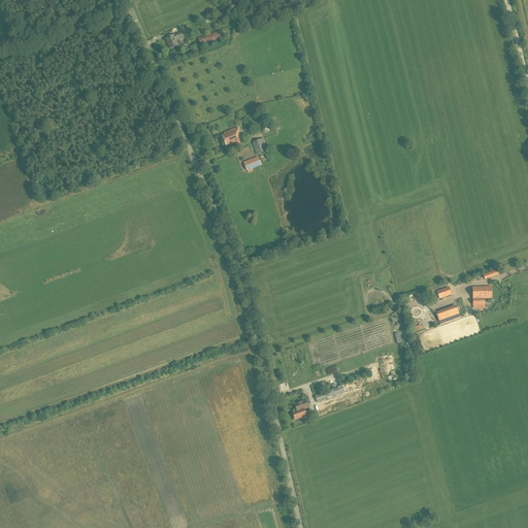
[(170,48),(178,45),(176,40),(186,36),(184,31),(174,35),(166,38),(170,48)]
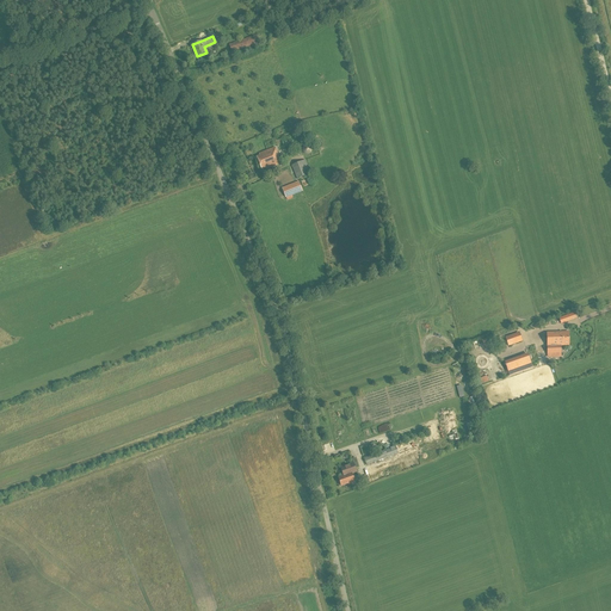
[(232,53),(257,43),(254,36),(229,44),(232,53)]
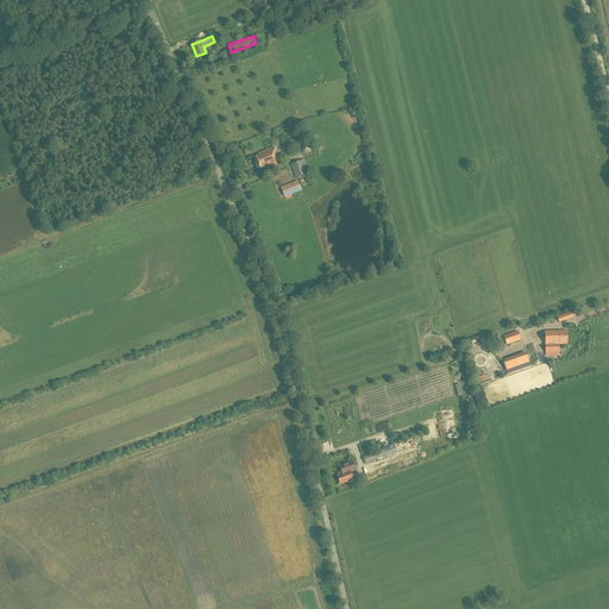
[(267,169),(281,163),(274,146),(258,154),(259,155),(256,156),(261,169),(265,167),(267,169)]
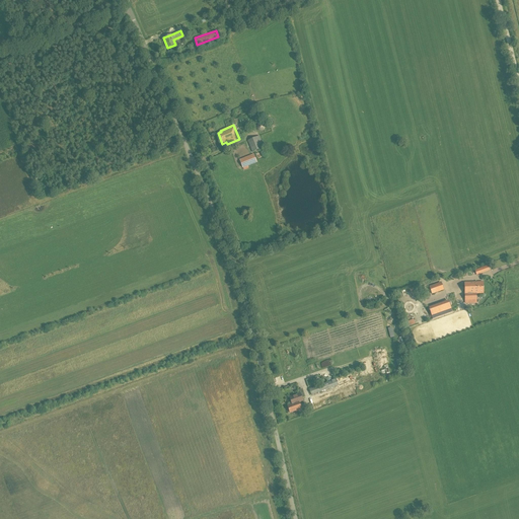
[(252,152),(265,147),(260,136),(247,141),(252,152)]
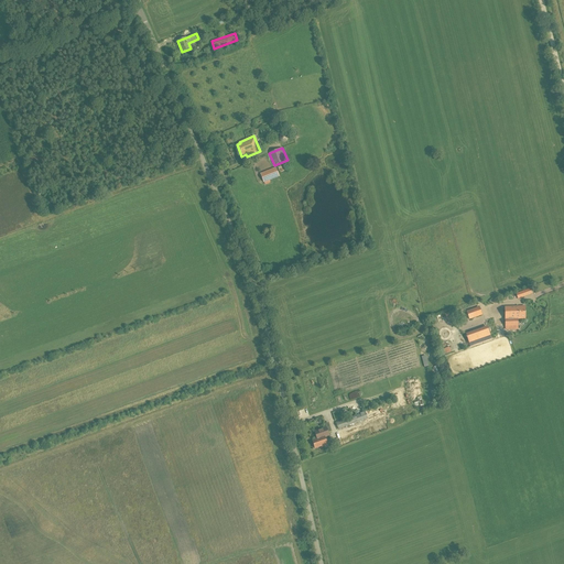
[(263,183),(280,176),(275,167),(260,173),(263,183)]
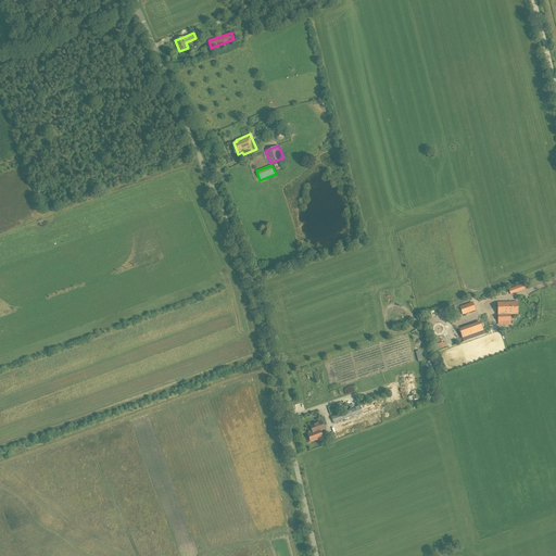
[(510,294),(526,290),(523,285),(508,289),(510,294)]
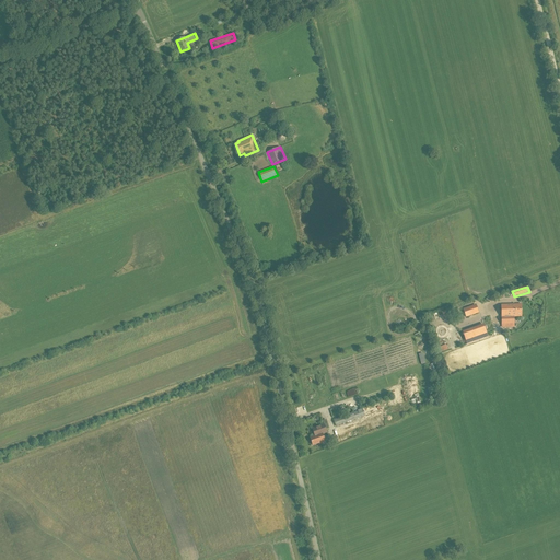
[(479,313),(476,304),(464,308),(466,317),(479,313)]
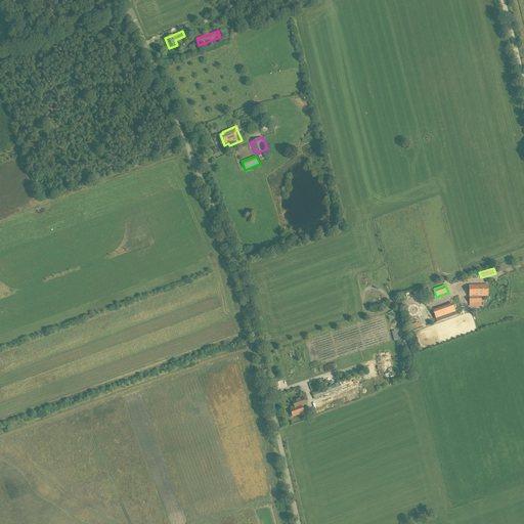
[(470,307),(481,306),(481,303),(481,297),(488,296),(487,285),(469,286),(470,297),(469,297),(470,307)]
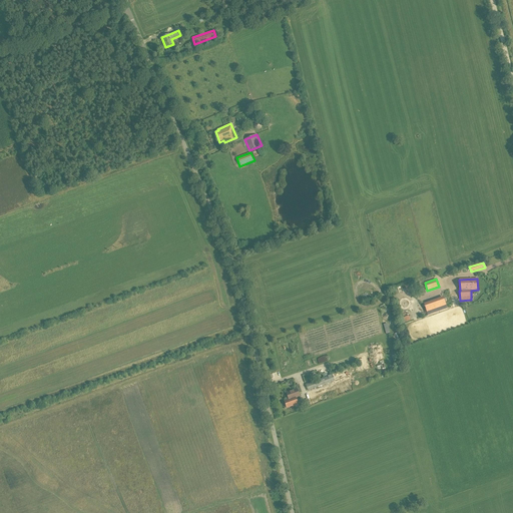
[(429,316),(449,309),(446,299),(426,306),(429,316)]
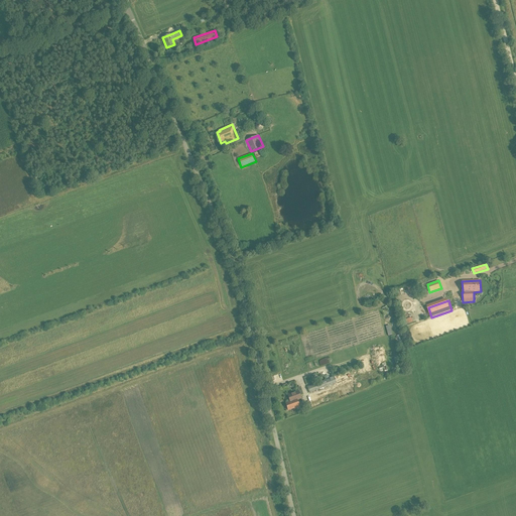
[(351,370),(307,386),(309,393),(354,377),(351,370)]
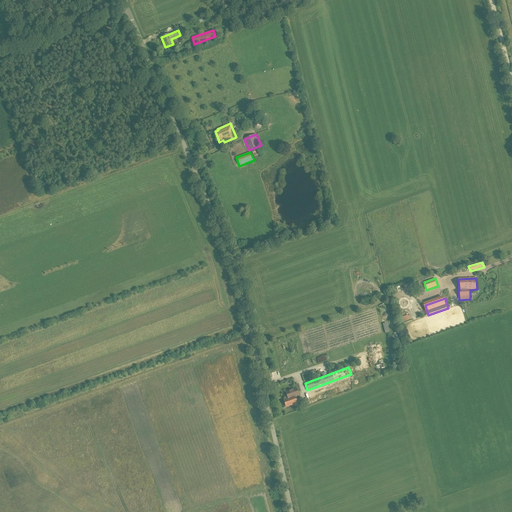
[(370,367),(355,372),(360,385),(374,380),(370,367)]
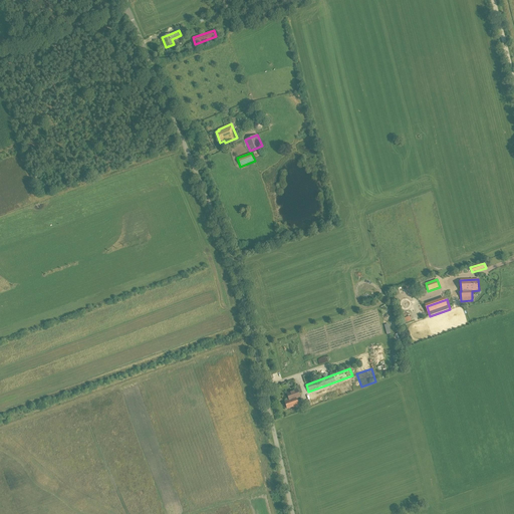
[(351,393),(350,387),(327,395),(328,400),(351,393)]
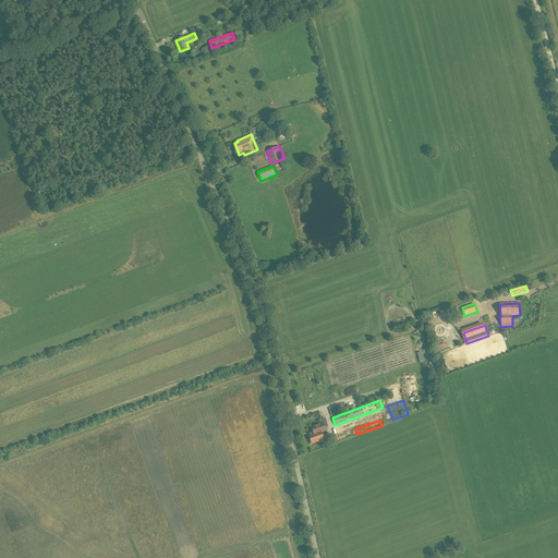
[(318,443),(324,440),(322,433),(326,431),(325,428),(328,427),(327,422),(312,427),(314,434),(308,436),(312,444),(318,441),(318,443)]
